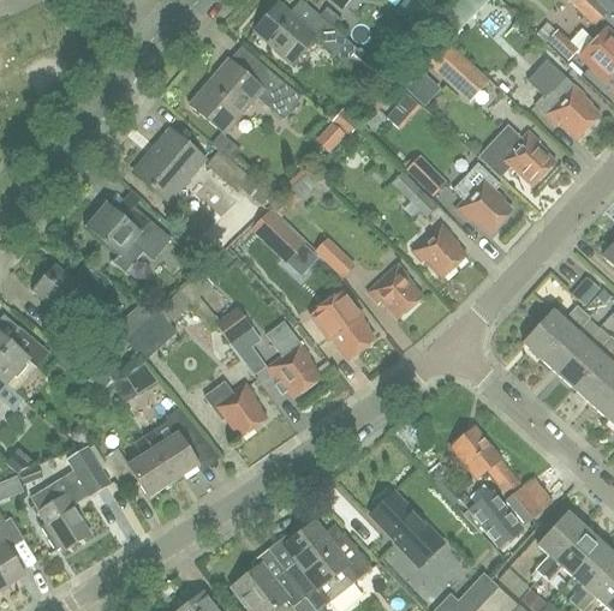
[(607,9),(597,0),(570,0),(595,24),(608,10),(607,9)]
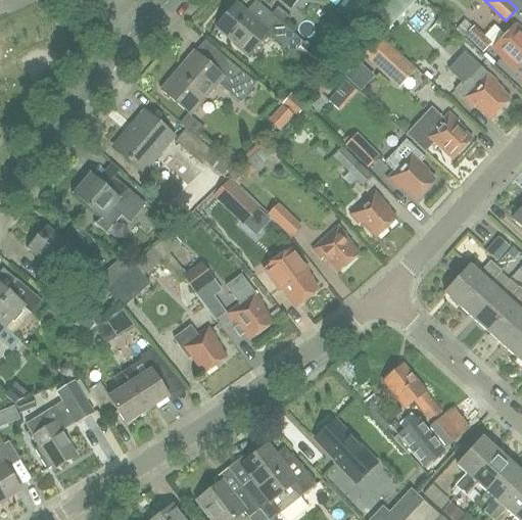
[(508,0),(516,7),(517,8),(521,2),(521,0),(508,0)]
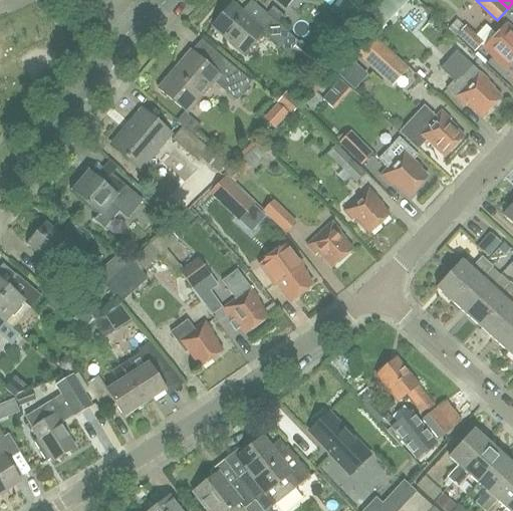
[(231,1),(213,24),(245,50),(263,28),(281,44),(292,32),(268,11),(258,23),(231,1)]
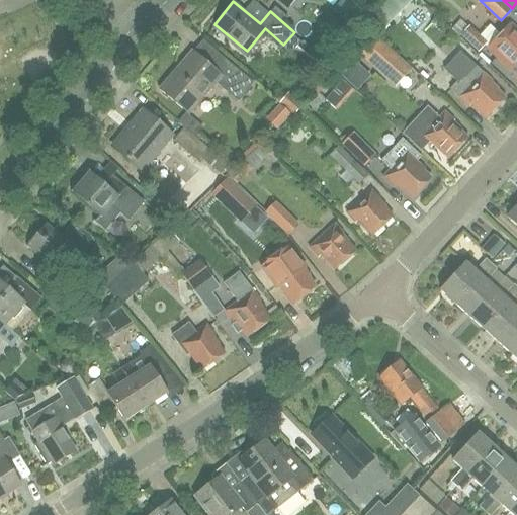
[(270,9),(282,20),(287,15),(275,4),(270,9)]
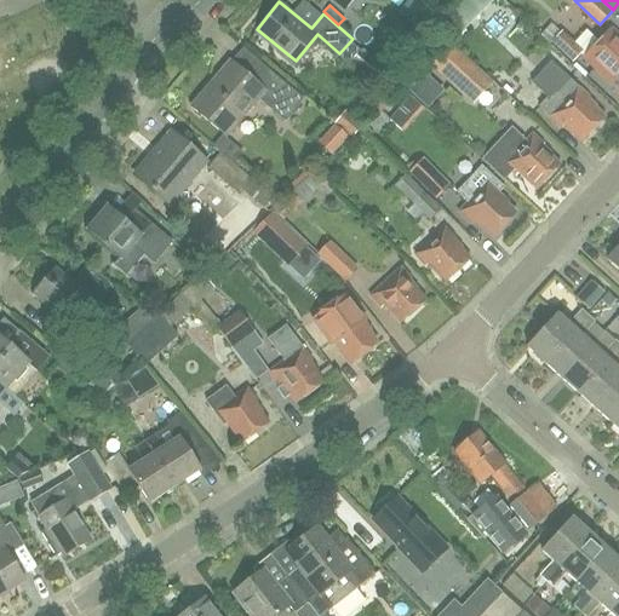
[(618,32),(612,26),(601,38),(586,26),(574,39),(562,28),(551,40),(572,61),(580,52),(606,75),(608,73),(618,82),(618,32)]
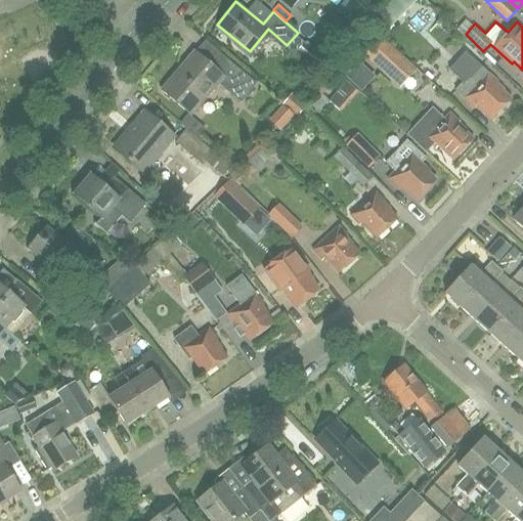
[(359,50),(400,87),(418,68),(377,31),(359,50)]
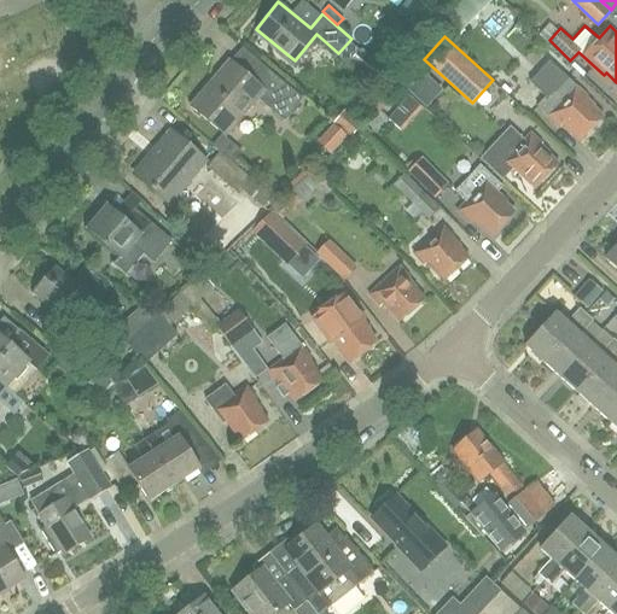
[(393,69),(407,82),(421,66),(407,53),(393,69)]
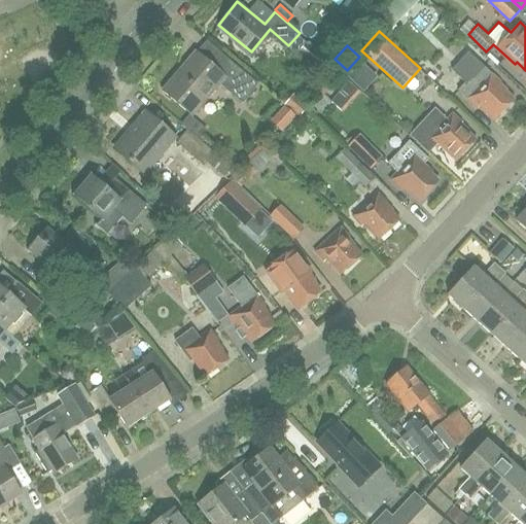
[(222,48),(210,62),(197,50),(165,86),(193,110),(218,79),(243,101),(259,81),(222,48)]
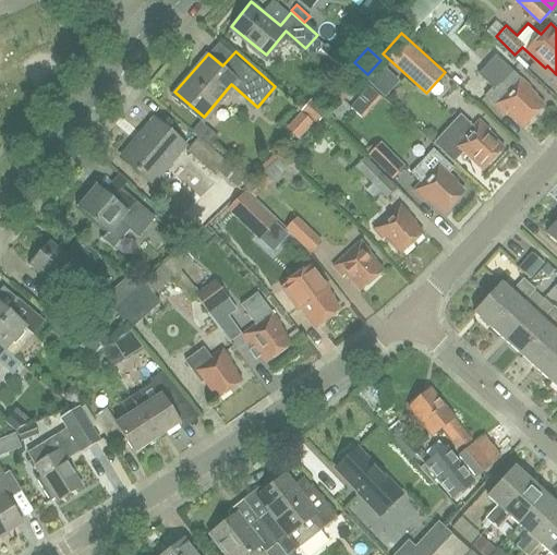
[(528,85),(529,84),(511,68),(499,80),(498,79),(485,93),(505,111),(507,109),(524,124),(544,103),(534,94),(535,92),(528,85)]
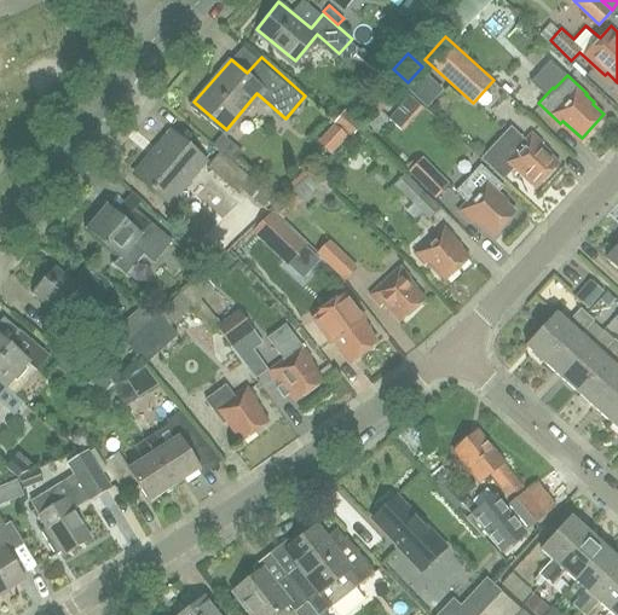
[(363,121),(346,106),(335,120),(352,134),(363,121)]
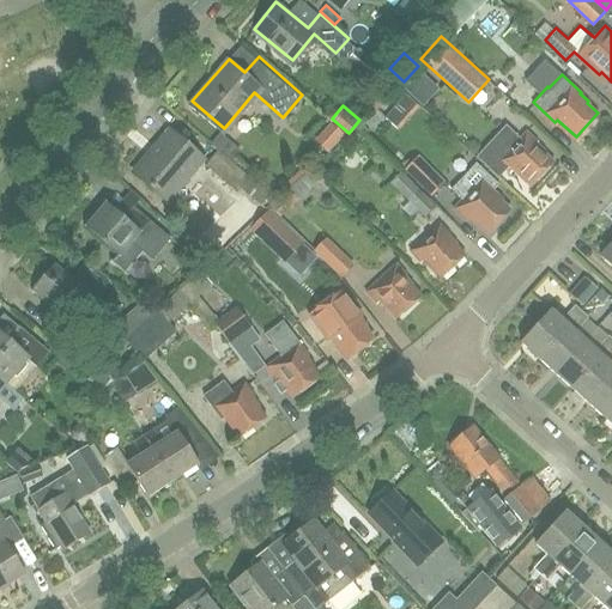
[(328,151),(346,132),(332,120),(315,139),(328,151)]
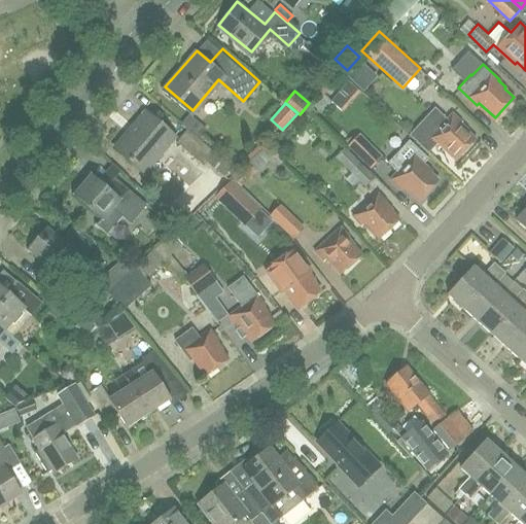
[(452,111),(448,116),(435,105),(410,132),(429,150),(435,143),(439,146),(441,143),(457,159),(477,138),(466,129),(468,128),(460,120),(462,119),(452,111)]
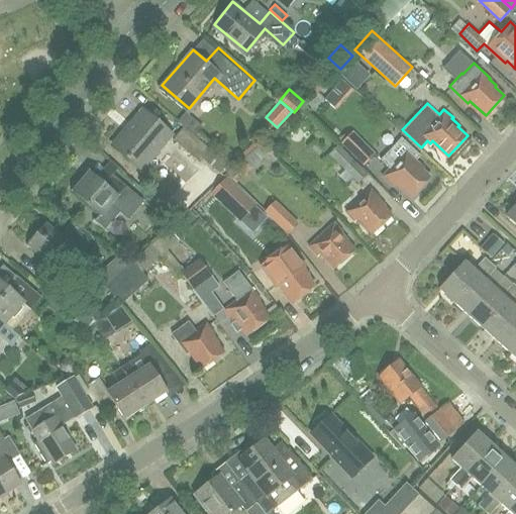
[(172,132),(142,108),(113,143),(142,168),(172,132)]
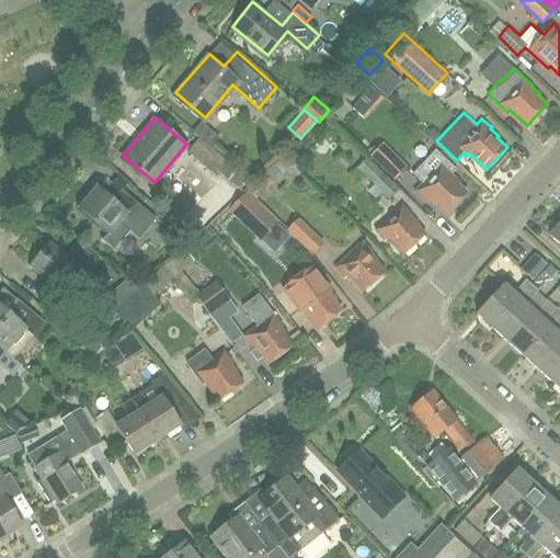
[(218,169),(242,190),(252,179),(213,146),(217,140),(205,131),(202,135),(201,134),(187,149),(215,172),(218,169)]
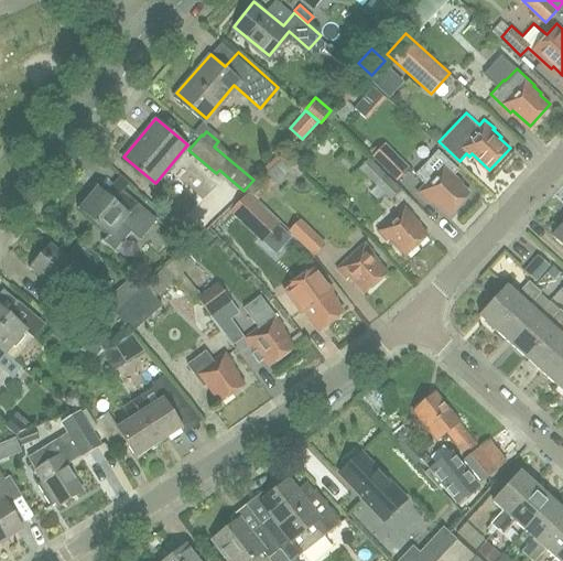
[(411,166),(386,140),(372,153),(398,180),(411,166)]
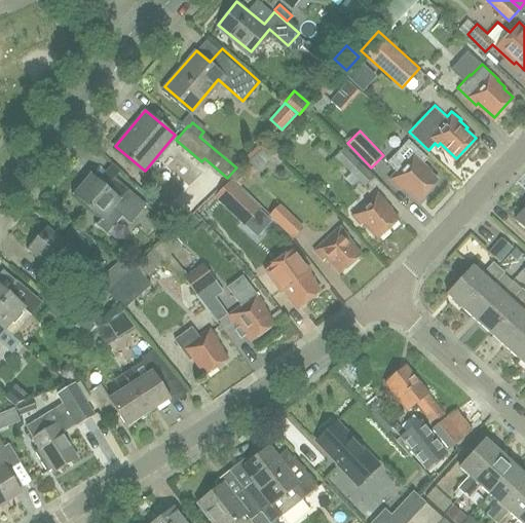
[(277,133),(267,143),(272,148),(284,139),(277,133)]
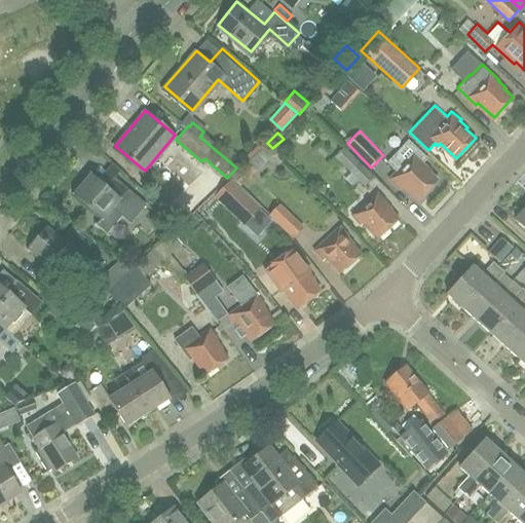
[(386,160),(396,170),(389,177),(400,186),(402,184),(418,198),(438,178),(429,167),(422,161),(428,155),(409,137),(386,160)]
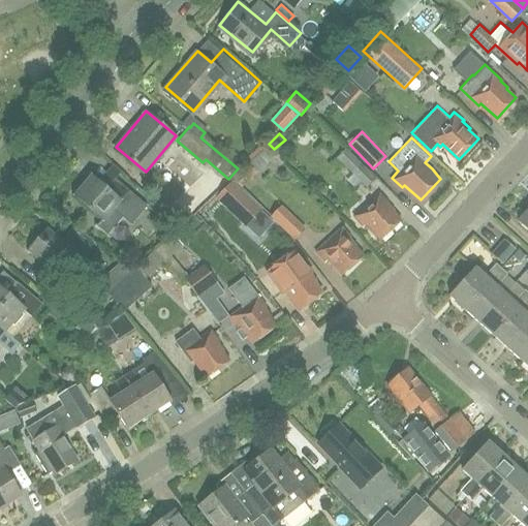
[(268,145),(258,153),(266,161),(275,153),(268,145)]
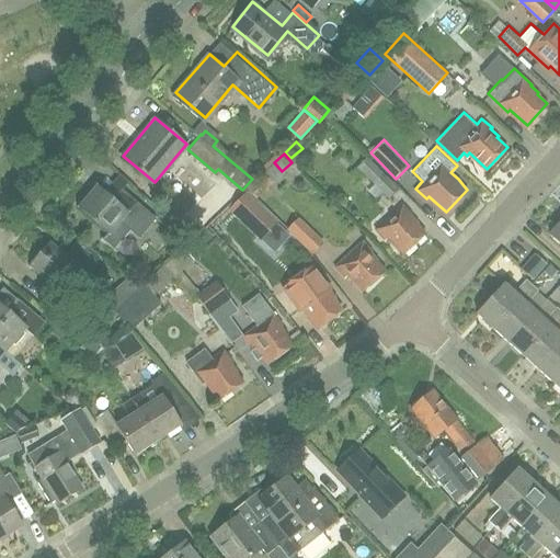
[(400,186),(368,155),(357,164),(390,196),(400,186)]
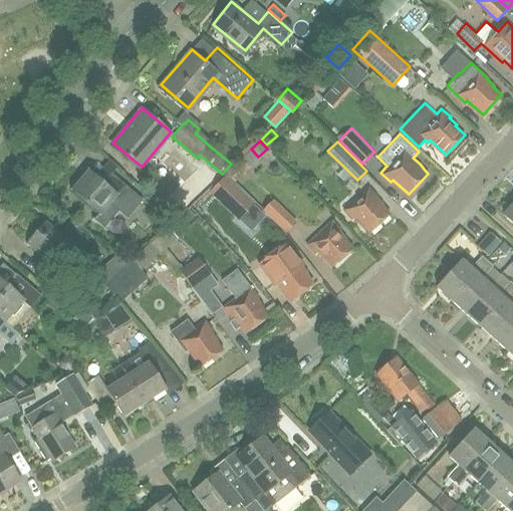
[(234,180),(249,166),(242,157),(226,171),(234,180)]
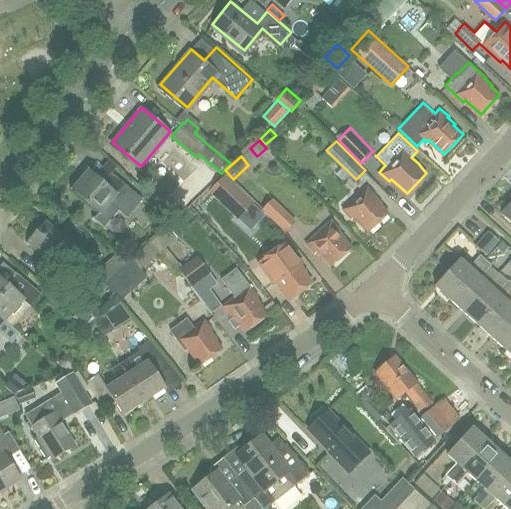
[(71,188),(99,212),(94,218),(105,226),(120,208),(128,215),(143,197),(119,176),(110,186),(89,168),(71,188)]
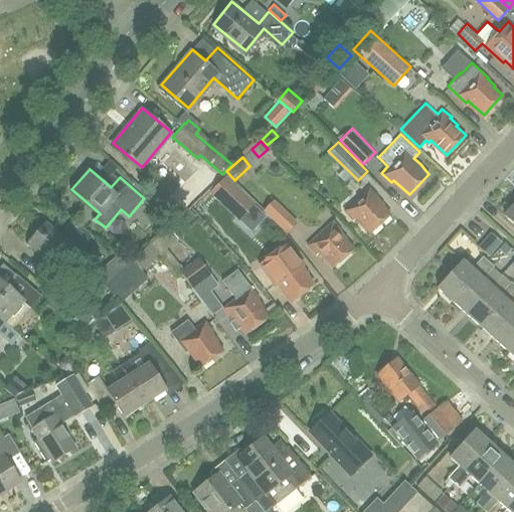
[(210,191),(239,219),(257,201),(226,173),(210,191)]
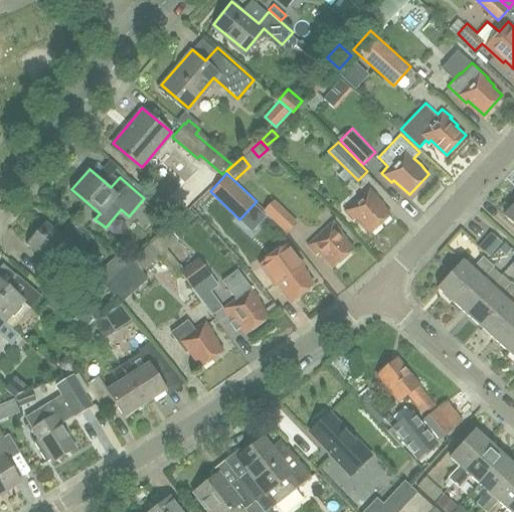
[(377,195),(368,185),(344,208),(353,218),(355,216),(369,231),(389,213),(381,204),(382,203),(376,196),(377,195)]
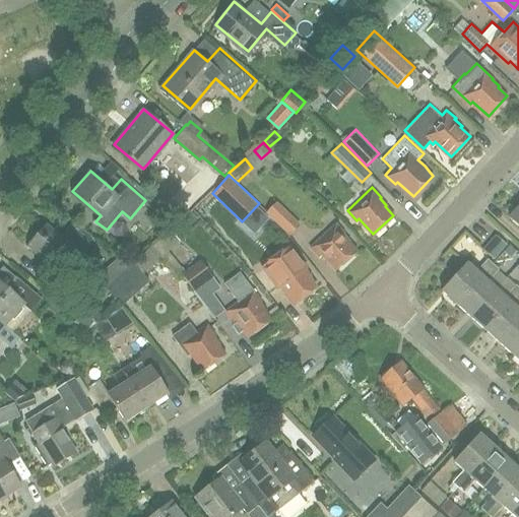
[(301,221),(277,200),(267,211),(289,233),(301,221)]
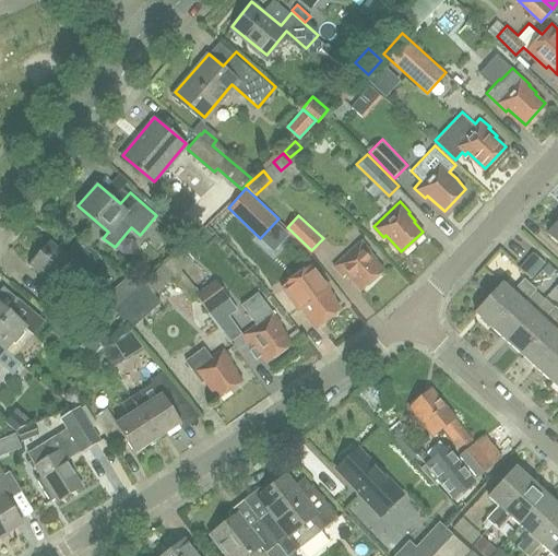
[(159,233),(175,247),(186,235),(170,221),(159,233)]
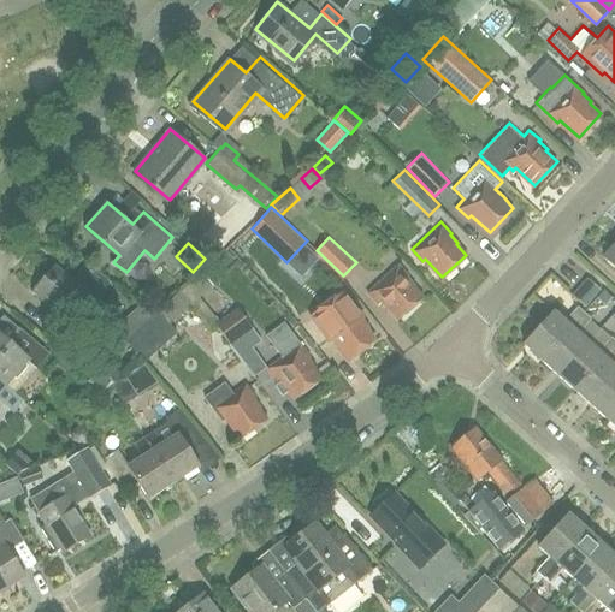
[(614,243),(604,256),(614,265),(614,243)]
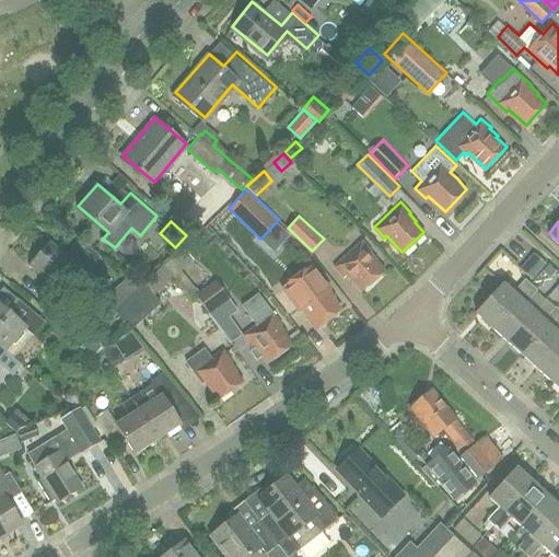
[(81,238),(67,255),(50,240),(30,264),(65,293),(84,270),(89,274),(99,262),(94,258),(100,253),(81,238)]
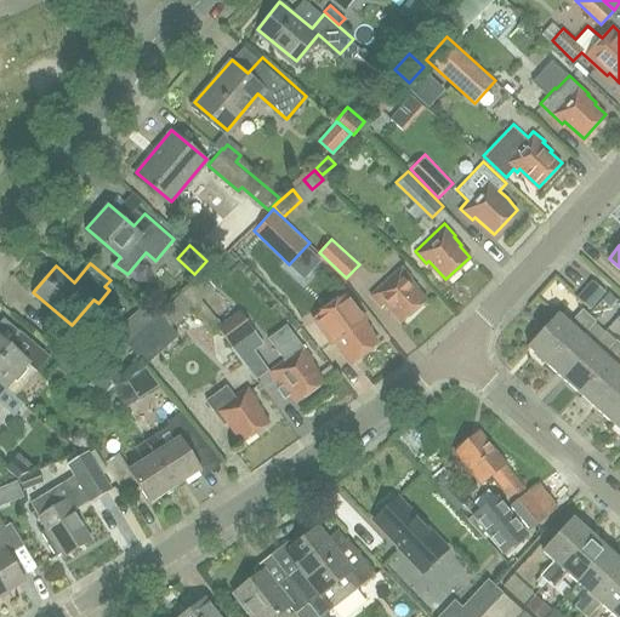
[(411,276),(400,264),(371,292),(382,304),(385,302),(402,320),(426,298),(416,287),(417,286),(410,278),(411,276)]
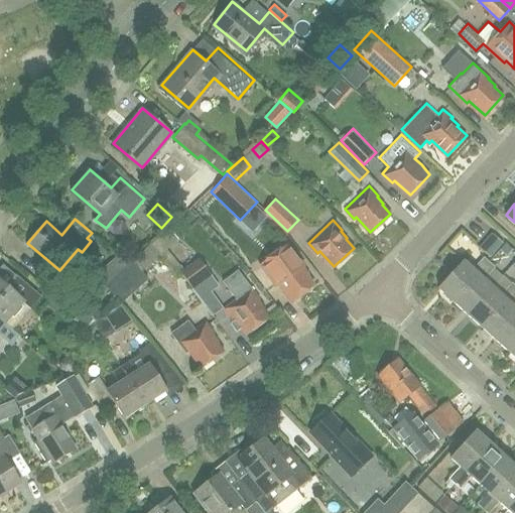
[(151,244),(159,253),(176,273),(180,269),(184,266),(168,247),(180,237),(171,226),(151,244)]
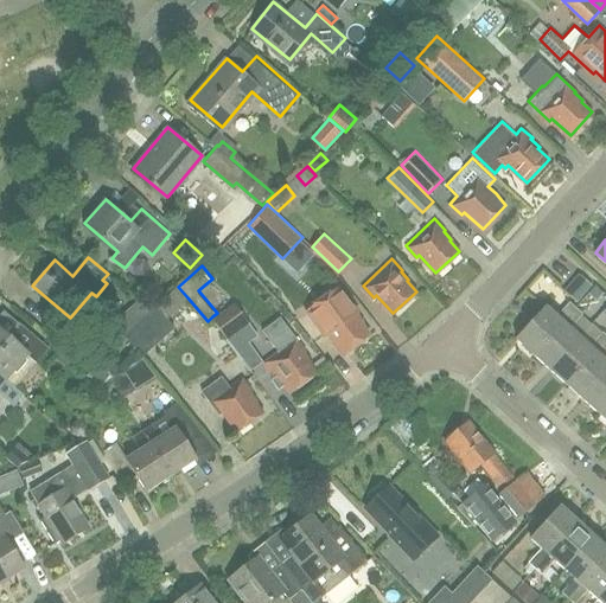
[(578,301),(592,283),(579,273),(565,290),(578,301)]
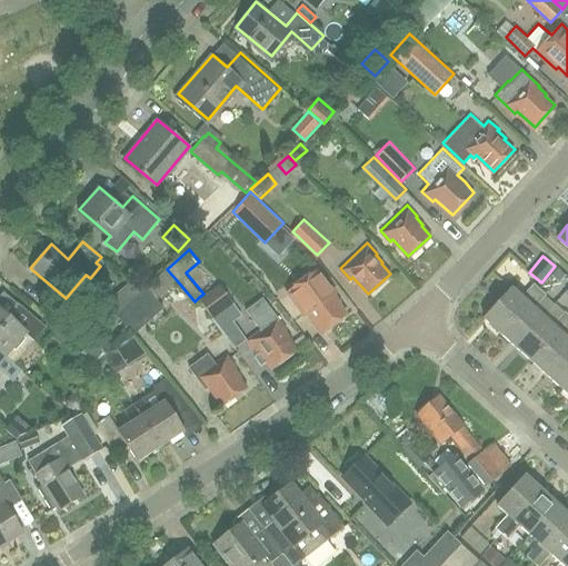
[(567,272),(558,265),(551,272),(564,283),(567,278),(567,272)]
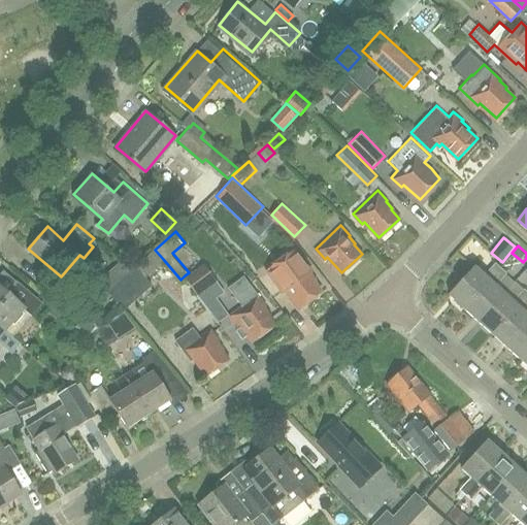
[(266,268),(275,281),(283,291),(285,289),(298,306),(321,290),(314,280),(315,279),(308,271),(310,269),(303,259),(294,248),(266,268)]
